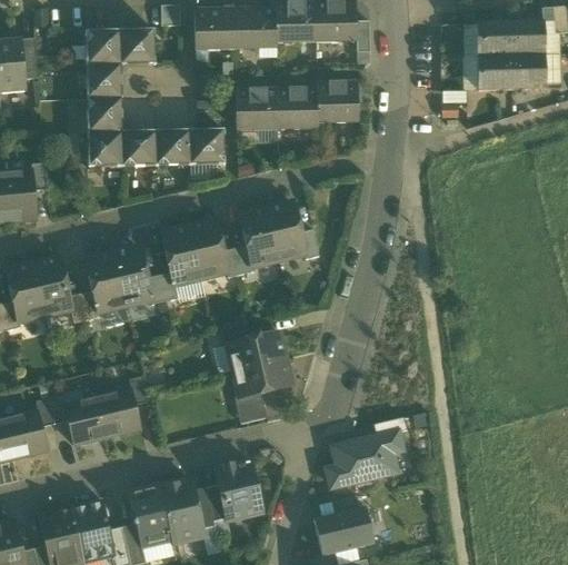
[(287,0),(287,6),(276,6),(276,40),(277,40),(305,40),(305,33),(316,33),(316,0),(287,0)]
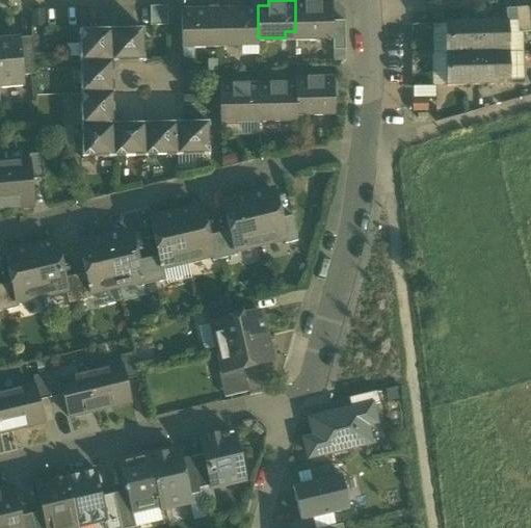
[(295,0),(295,31),(306,31),(307,36),(334,36),(334,18),(333,3),(322,4),(322,0),(295,0)]
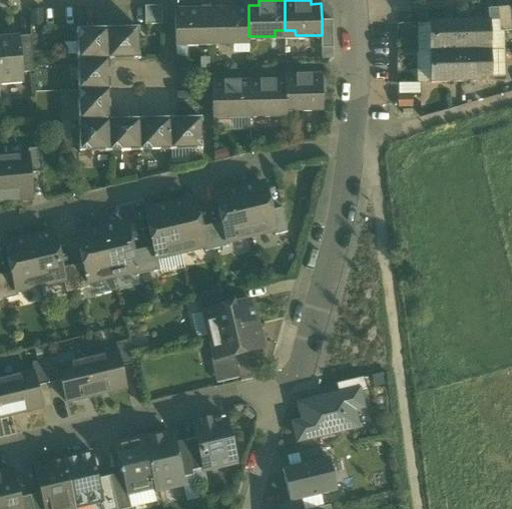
[(162,21),(162,3),(145,3),(146,21),(162,21)]
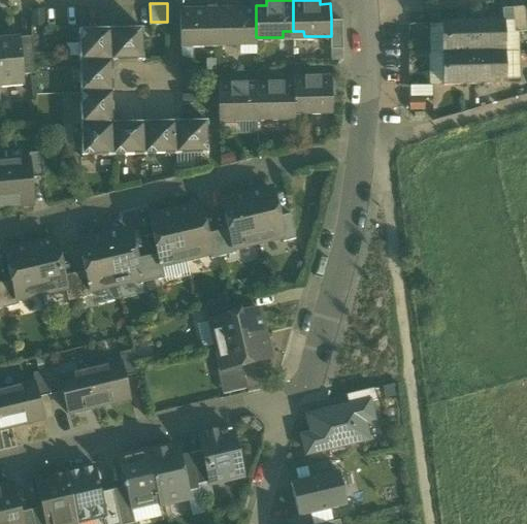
[(525,3),(513,5),(514,18),(516,29),(517,29),(526,28),(526,15),(525,3)]
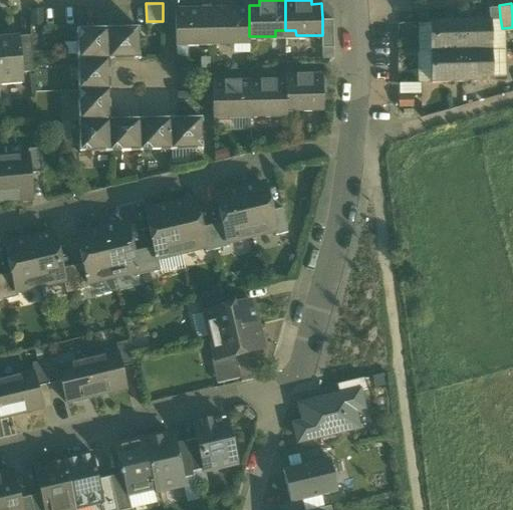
[(249,5),(223,5),(223,10),(213,10),(213,42),(214,42),(239,41),(239,36),(249,36),(249,5)]
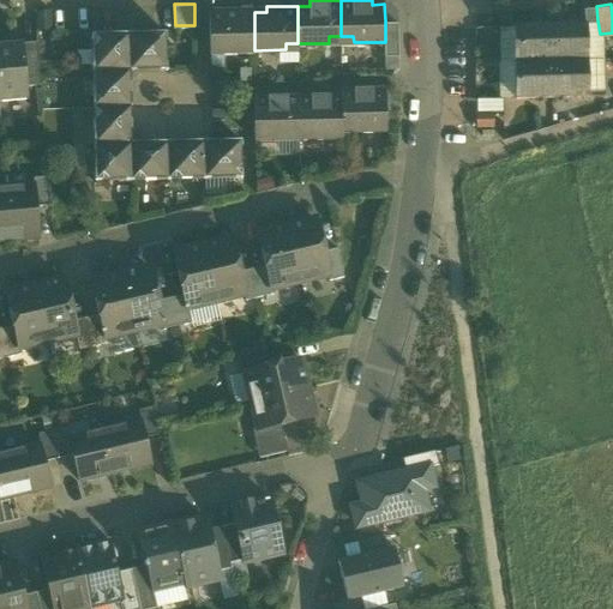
[(242,13),(242,7),(210,7),(211,44),(224,44),(224,50),(254,50),(254,12),(242,13)]
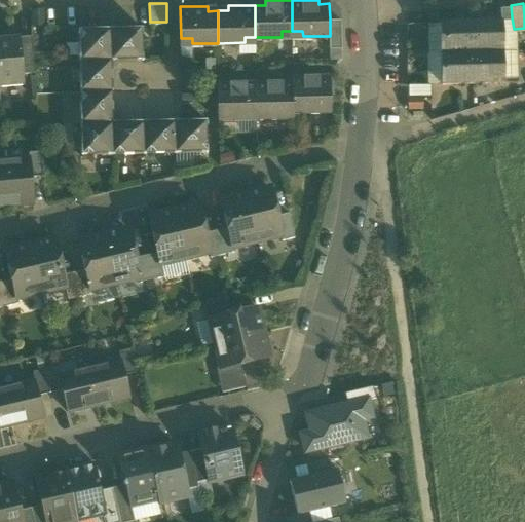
[(341,17),(330,17),(330,36),(330,46),(342,46),(341,17)]
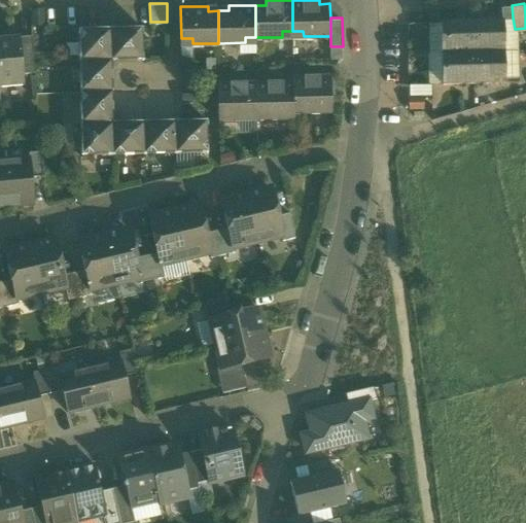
[(503,18),(471,19),(472,49),(501,48),(517,48),(516,29),(515,29),(513,18),(503,19),(503,18)]
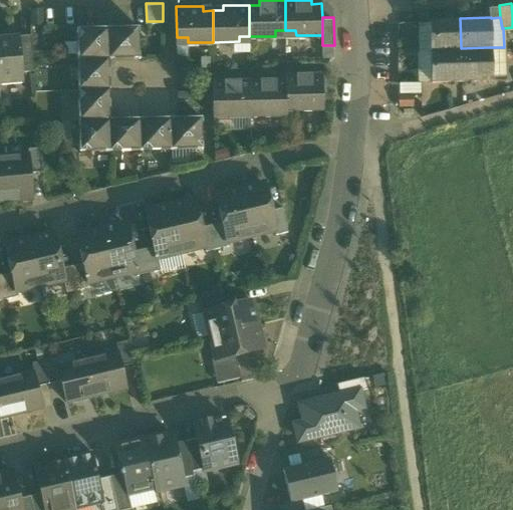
[(460,18),(430,19),(431,49),(461,48),(460,18)]
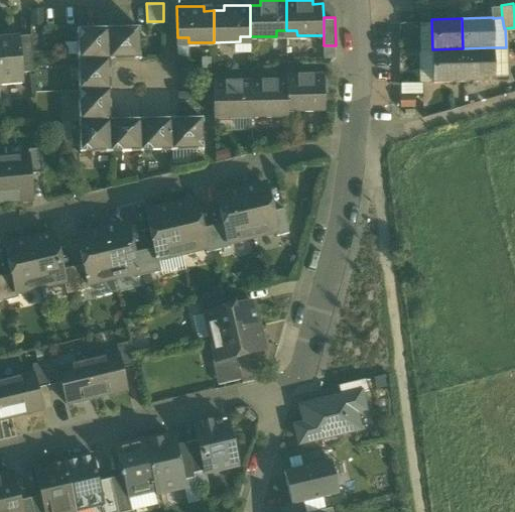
[(139,25),(109,25),(110,56),(139,55),(139,56),(140,56),(140,55),(140,54),(139,26),(140,25),(140,24),(139,24),(139,25)]
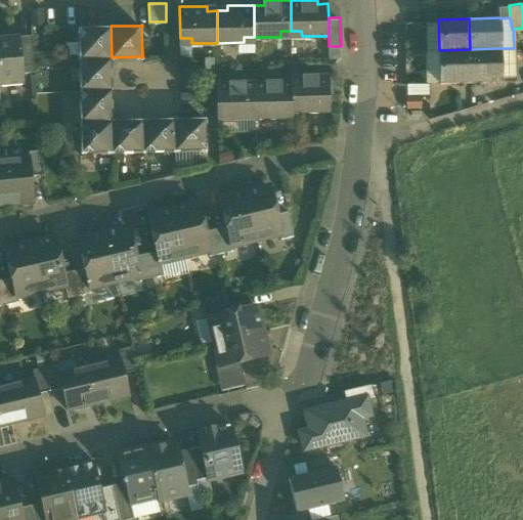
[(111,26),(80,27),(79,27),(79,28),(80,28),(80,57),(112,57),(111,26)]
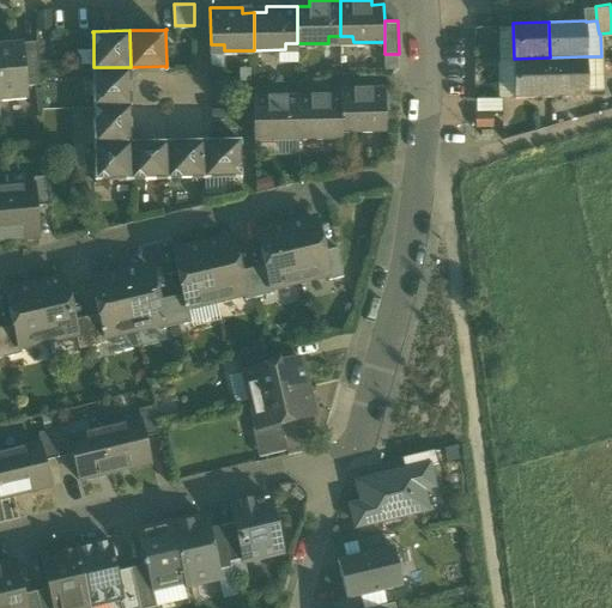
[(37,38),(24,40),(28,83),(41,81),(37,38)]
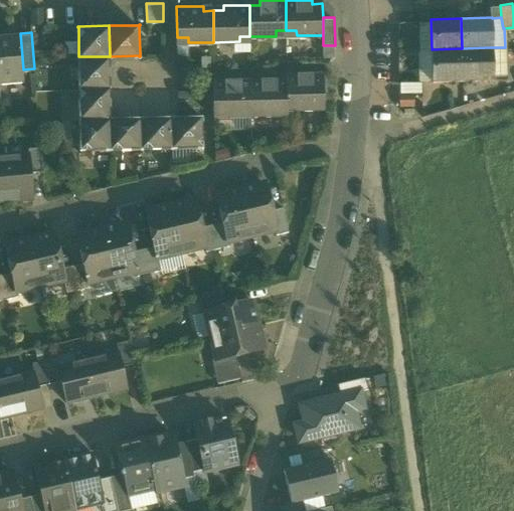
[(20,33),(0,34),(0,81),(24,79),(23,69),(20,33)]
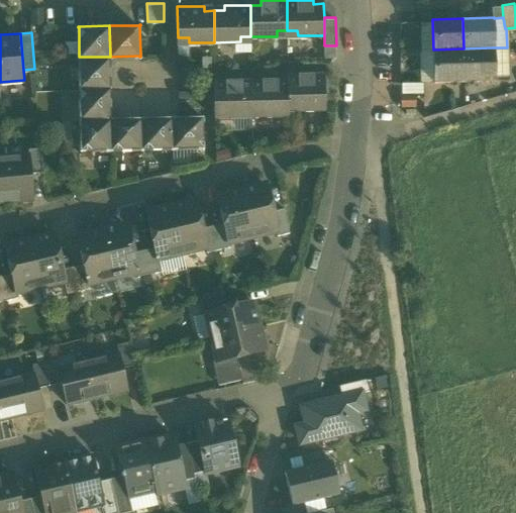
[(492,47),(463,48),(465,80),(496,79),(495,76),(508,75),(508,74),(507,74),(507,48),(507,47),(492,47)]
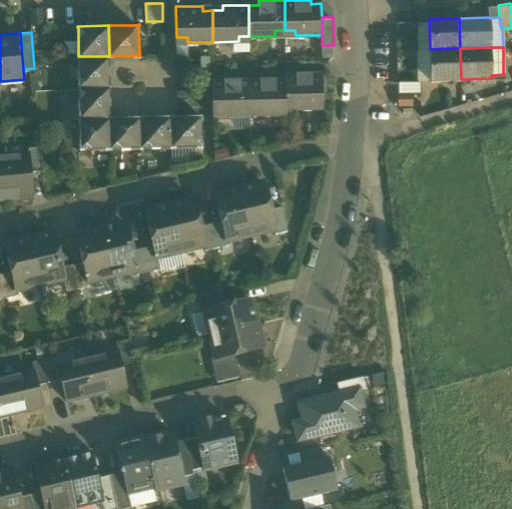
[(460,48),(430,49),(431,80),(461,79),(460,48)]
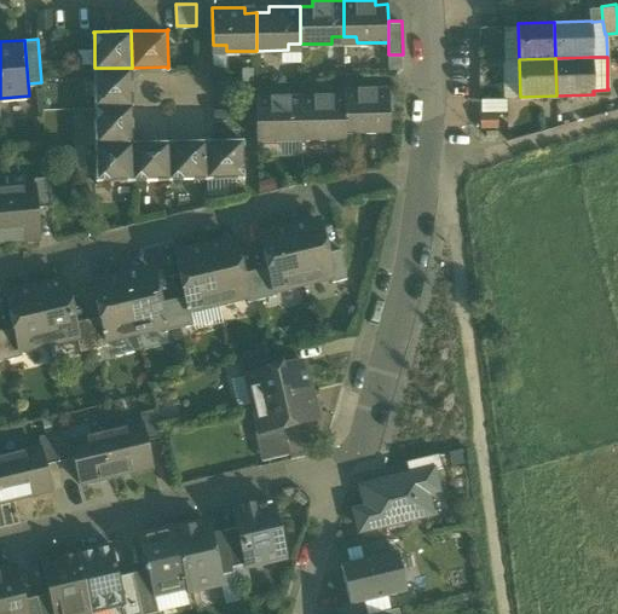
[(132,68),(94,68),(96,105),(132,105),(133,104),(132,68)]
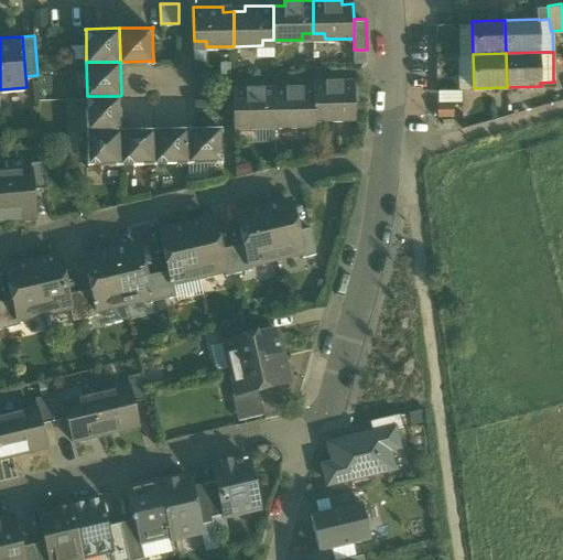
[(355,78),(325,79),(326,85),(314,85),(315,118),(343,118),(343,112),(355,112),(355,78)]
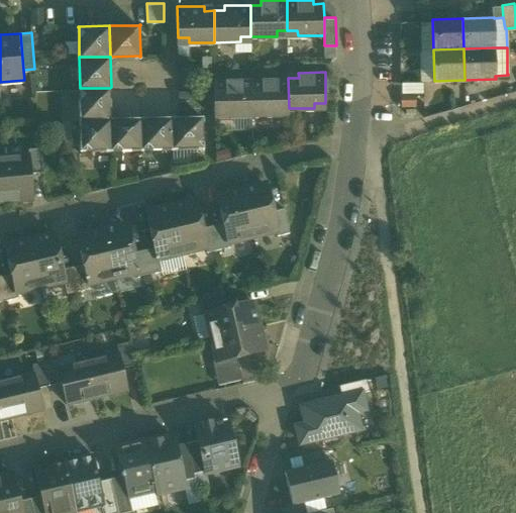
[(251,78),(225,79),(225,84),(215,84),(215,116),(242,115),(242,110),(252,109),(251,83),(251,78)]
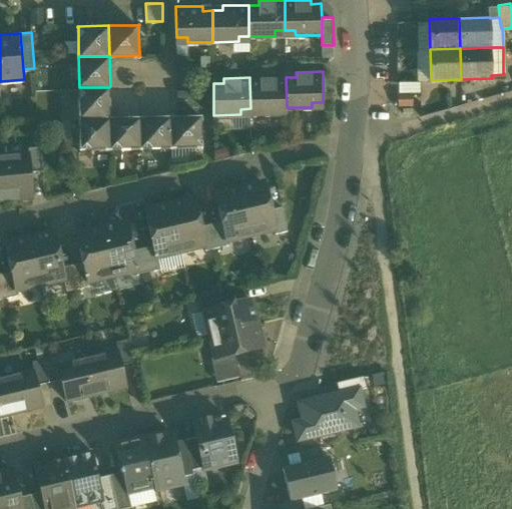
[(287,107),(286,77),(260,77),(260,82),(249,82),(250,108),(250,114),(277,113),(277,108),(287,107)]
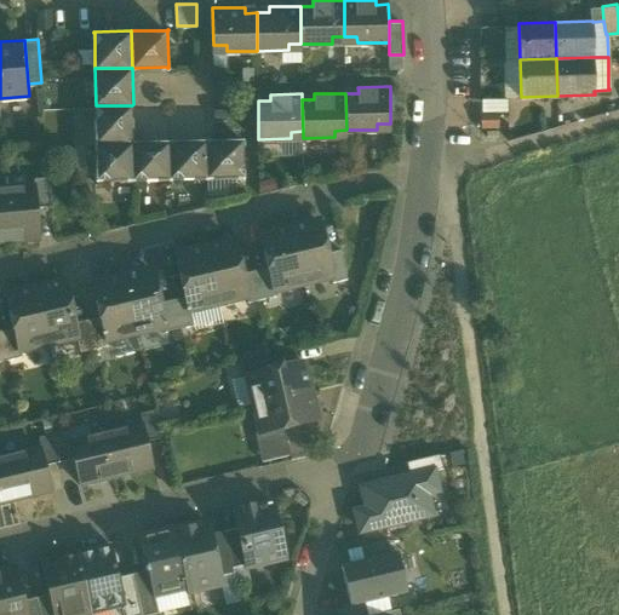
[(509,96),(481,97),(482,110),(510,109),(509,96)]
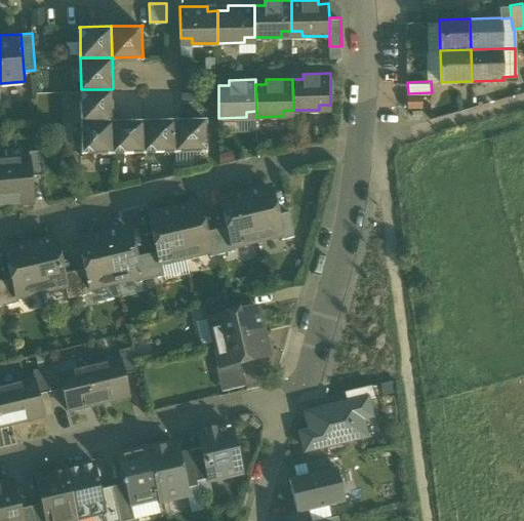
[(112,89),(81,89),(81,120),(113,120),(113,119),(113,88),(112,89)]
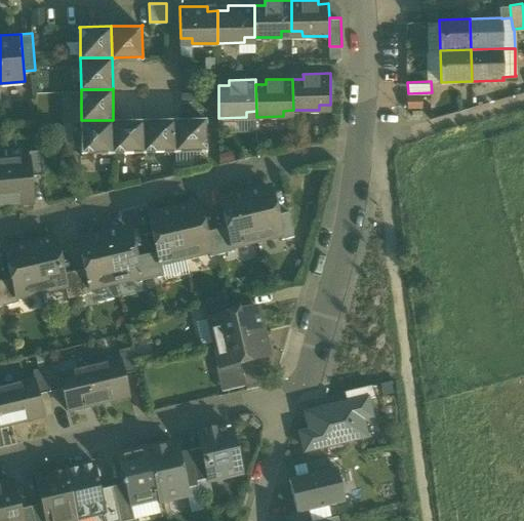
[(205,117),(175,118),(175,150),(206,149),(207,149),(207,148),(206,118),(206,117),(205,117)]
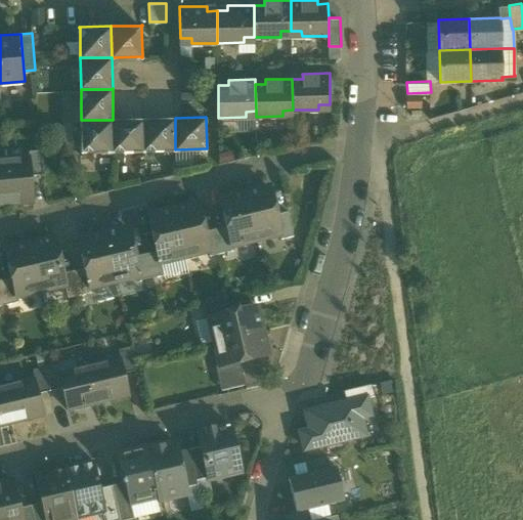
[(175,118),(143,119),(144,149),(175,149),(175,118)]
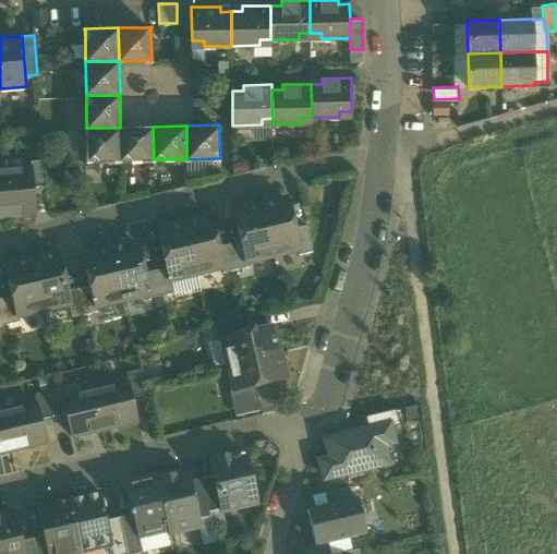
[(153,127),(120,127),(120,128),(120,160),(154,159),(153,127)]
